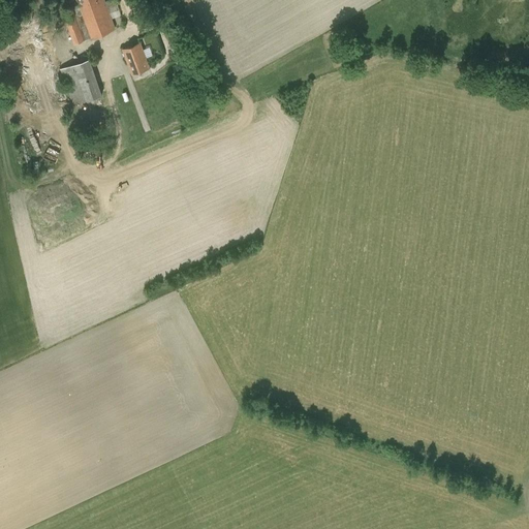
[(74,43),(116,29),(113,19),(122,16),(116,0),(110,0),(106,1),(105,0),(79,0),(81,5),(72,7),(72,8),(63,11),(74,43)]
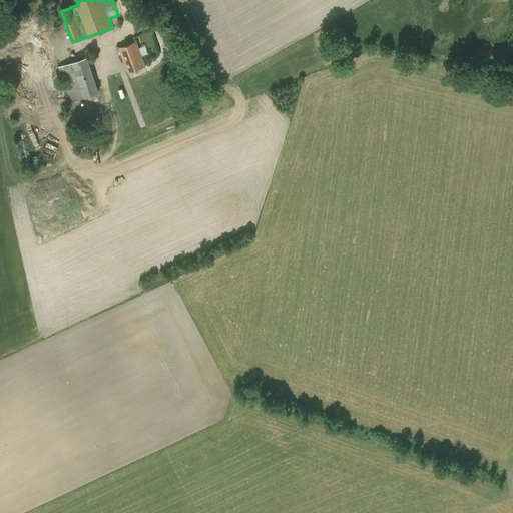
[(128,72),(146,65),(136,41),(119,48),(128,72)]
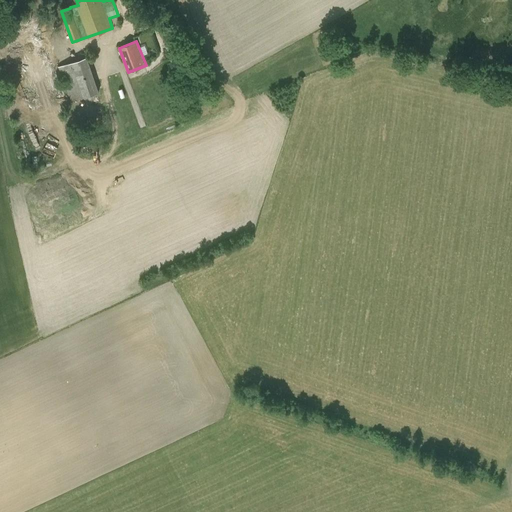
[(100,92),(87,56),(59,66),(71,102),(100,92)]
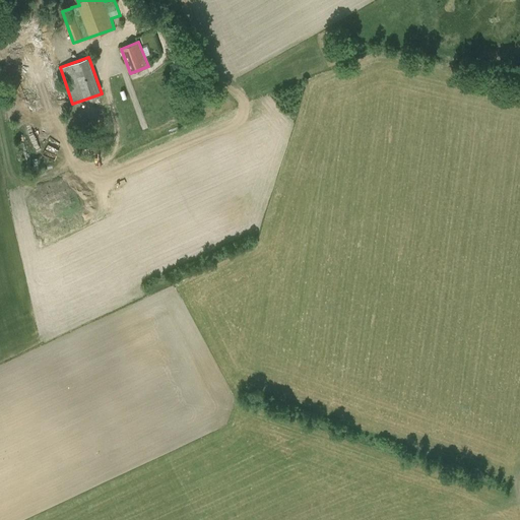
[(61,102),(57,89),(40,94),(45,107),(61,102)]
